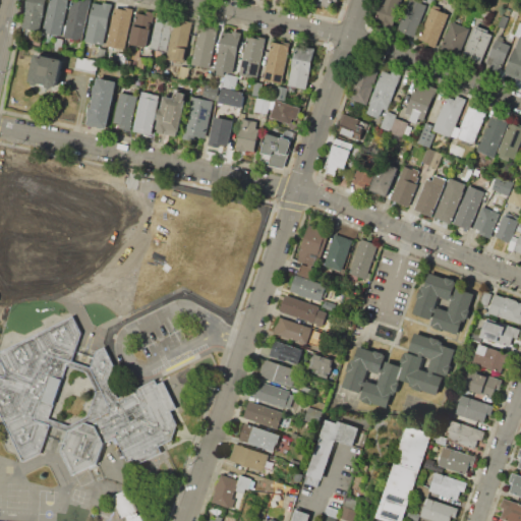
[(26,0),(46,0),(40,32),(21,27),(26,0)]
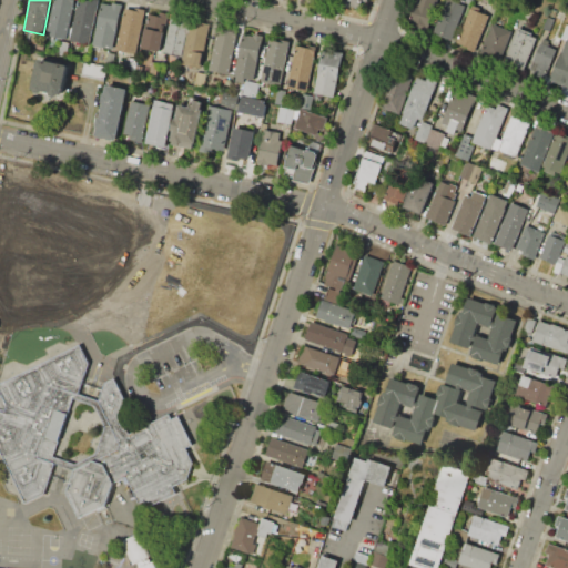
[(53,0),(74,0),(67,40),(46,36),(53,0)]
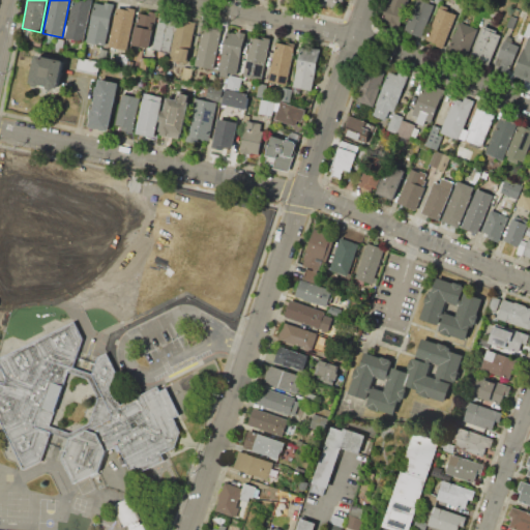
[(75,0),(66,36),(83,40),(91,0),(86,0),(86,3),(75,0)]
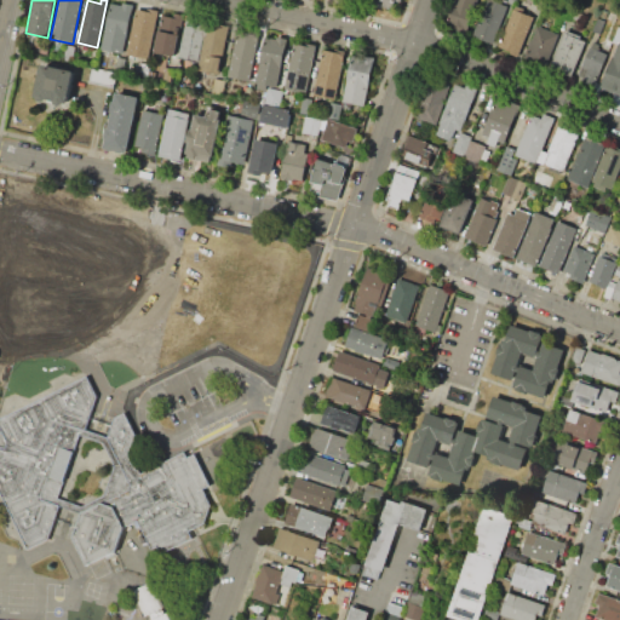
[(372,0),(401,0),(401,3),(395,1),(392,11),(371,7),(372,0)]
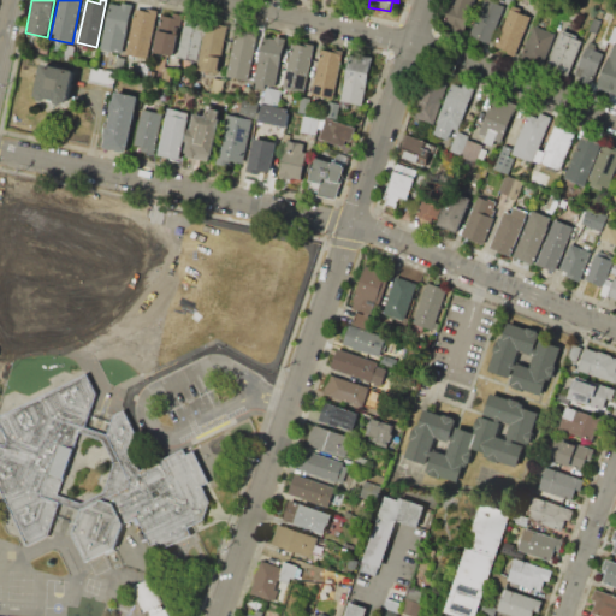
[(451,0),(475,0),(465,35),(443,28),(451,0)]
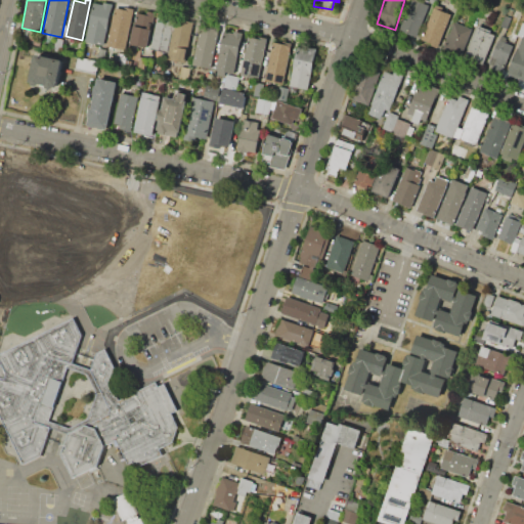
[(412,0),(399,31),(417,38),(430,7),(412,0)]
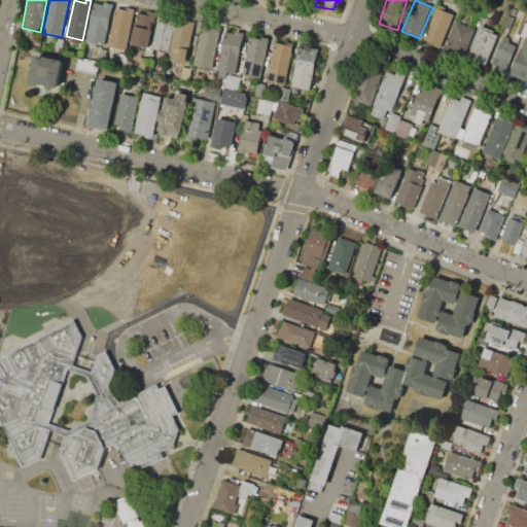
[(95,2),(103,4),(104,1),(114,3),(105,45),(85,41),(95,2)]
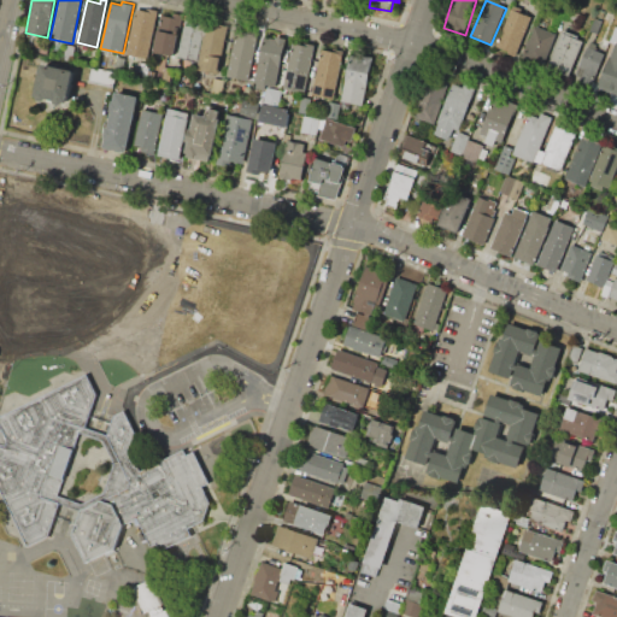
[(136,9),(158,13),(148,59),(127,54),(136,9)]
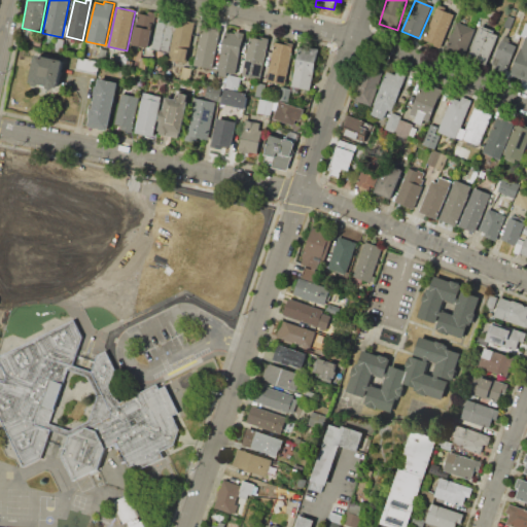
[(138,12),(146,13),(147,9),(156,11),(149,48),(132,45),(138,12)]
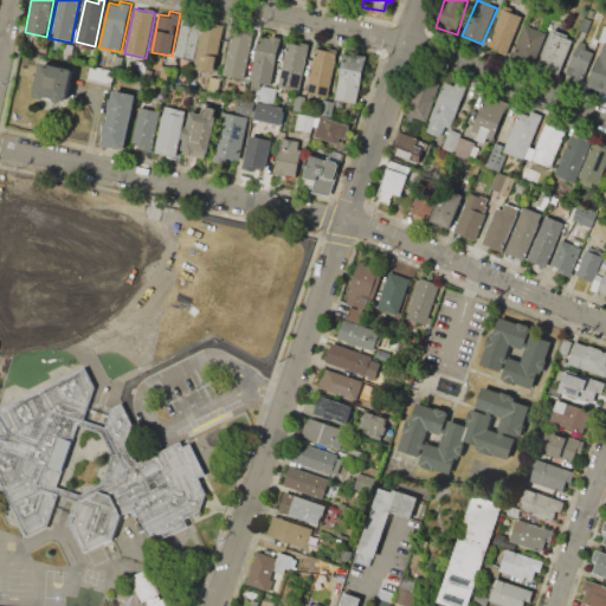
[(487,49),(507,57),(522,19),(502,11),(487,49)]
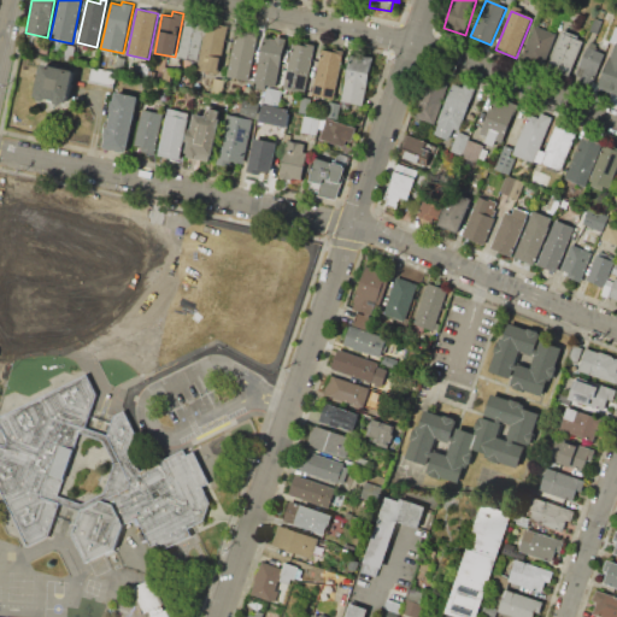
[(177,57),(187,15),(207,19),(198,62),(177,57)]
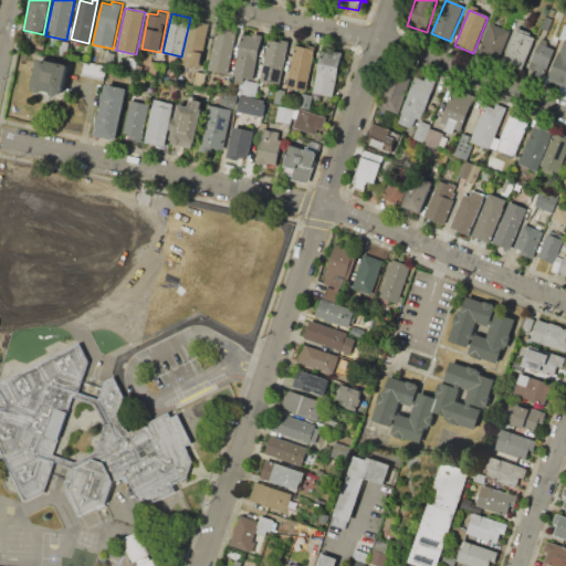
[(546,16),(553,19),(547,31),(541,28),(546,16)]
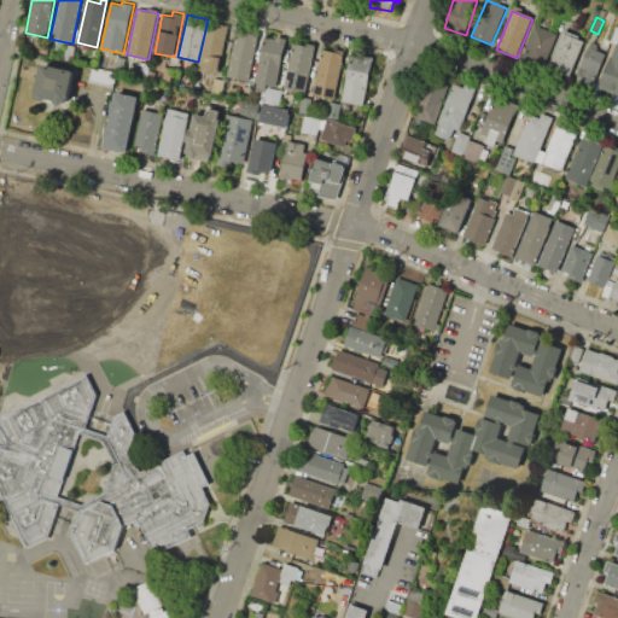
[(220,74),(199,70),(208,24),(217,25),(217,23),(228,25),(220,74)]
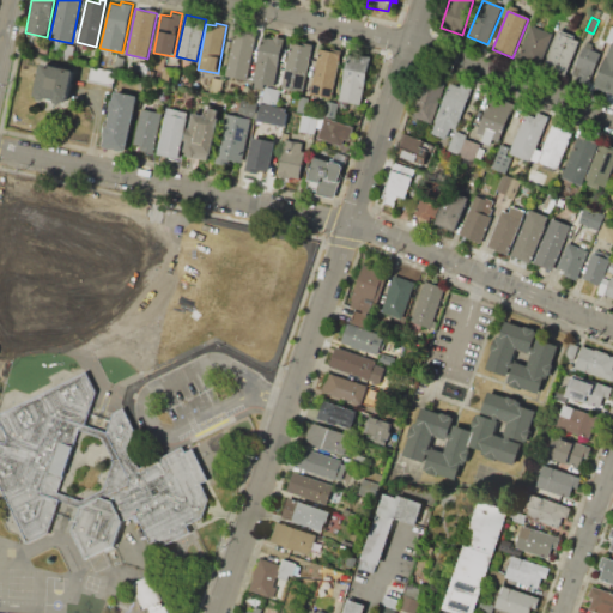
[(519,59),(540,67),(552,36),(530,28),(519,59)]
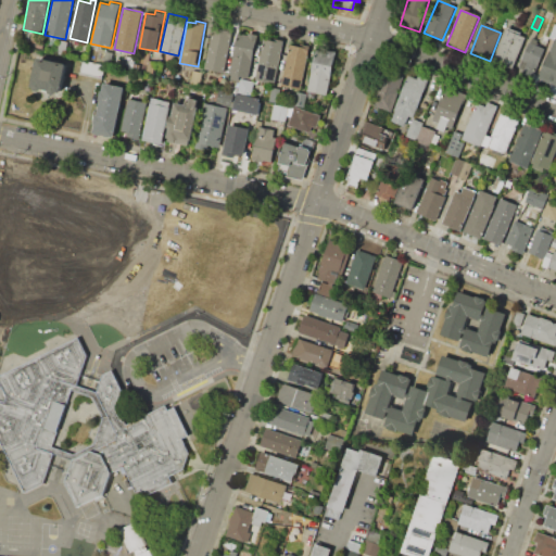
[(204,67),(224,72),(232,32),(213,27),(204,67)]
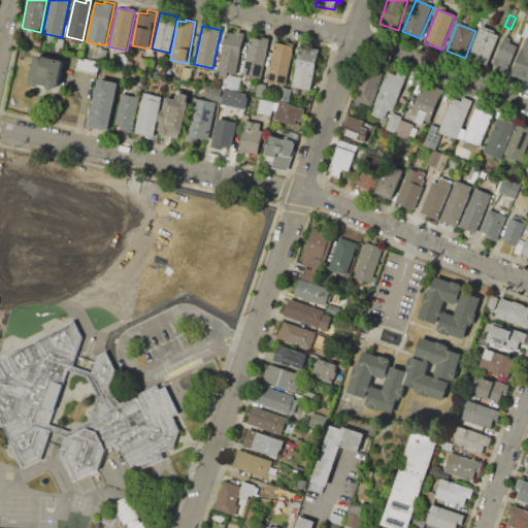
[(468,58),(487,66),(500,35),(481,27),(468,58)]
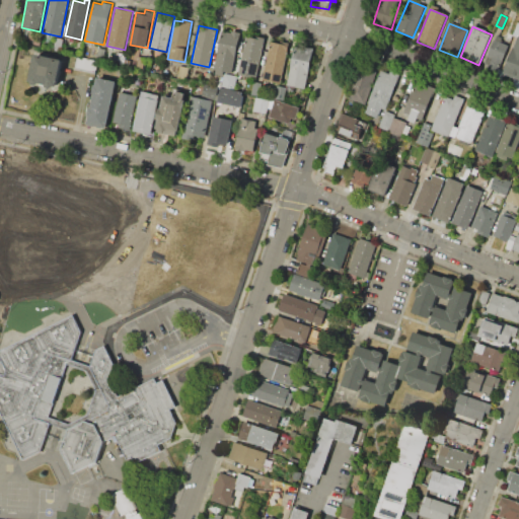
[(222,30),(231,32),(232,30),(241,32),(233,73),(224,71),(223,74),(216,73),(217,69),(214,69),(222,30)]
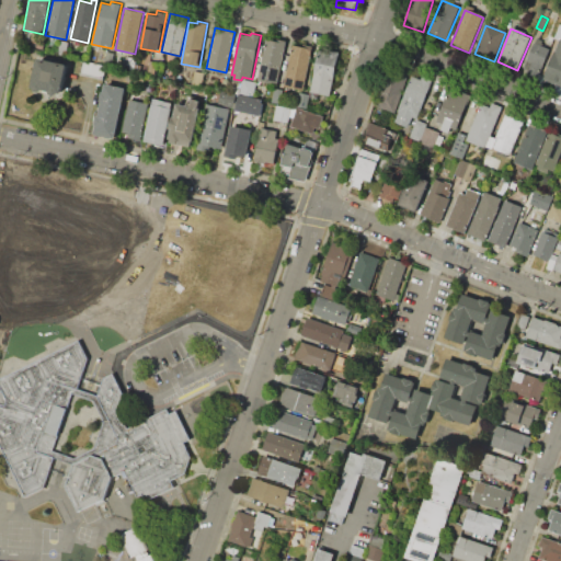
[(266,38),(276,41),(277,37),(289,39),(281,86),(258,80),(266,38)]
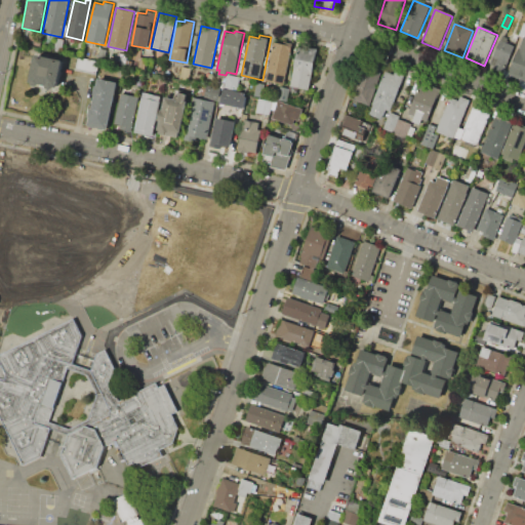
[(56,38),(65,39),(63,52),(54,50),(56,38)]
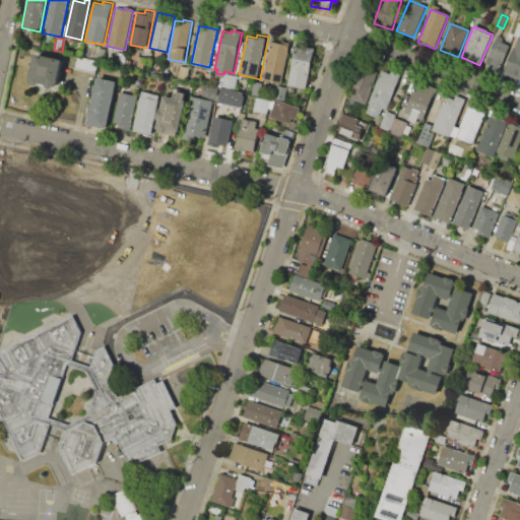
[(504,74),(519,80),(519,38),(518,38),(504,74)]
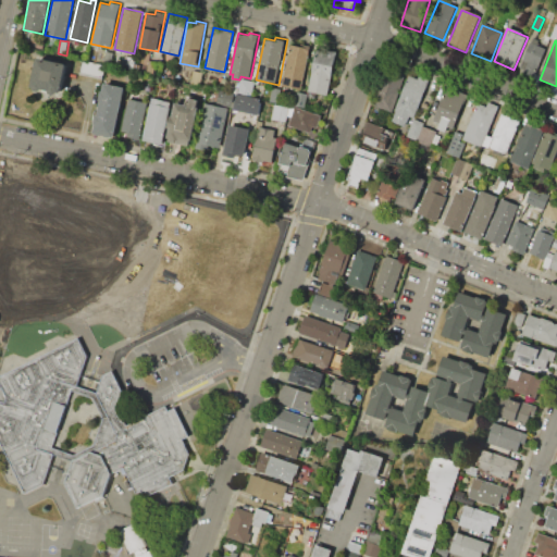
[(519,72),(535,77),(546,49),(530,42),(519,72)]
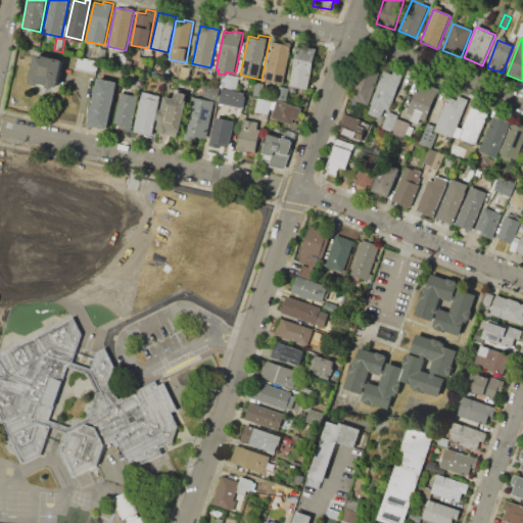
[(273,41),(291,45),(284,83),(266,80),(273,41)]
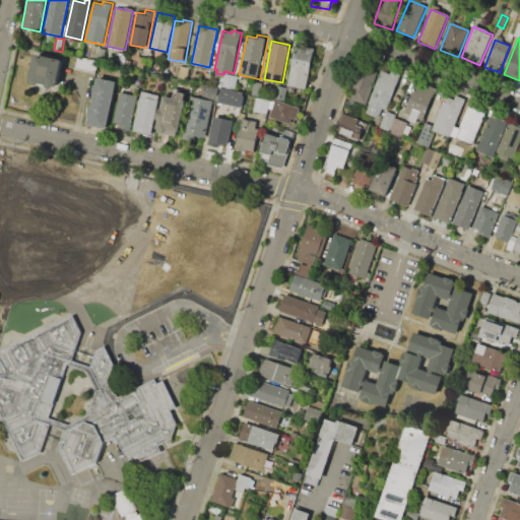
[(287,86),(296,43),(315,47),(306,90),(287,86)]
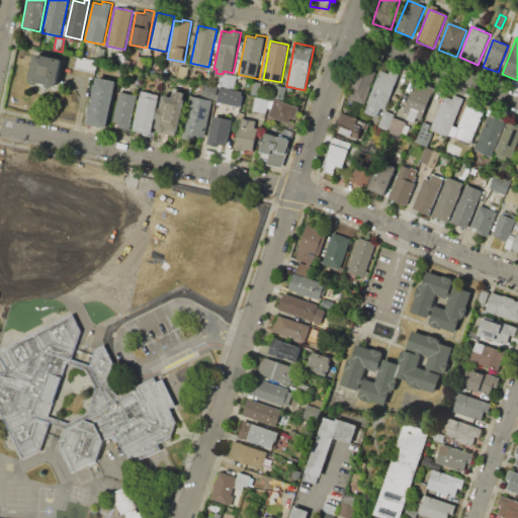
[(99,47),(106,49),(103,61),(96,59),(99,47)]
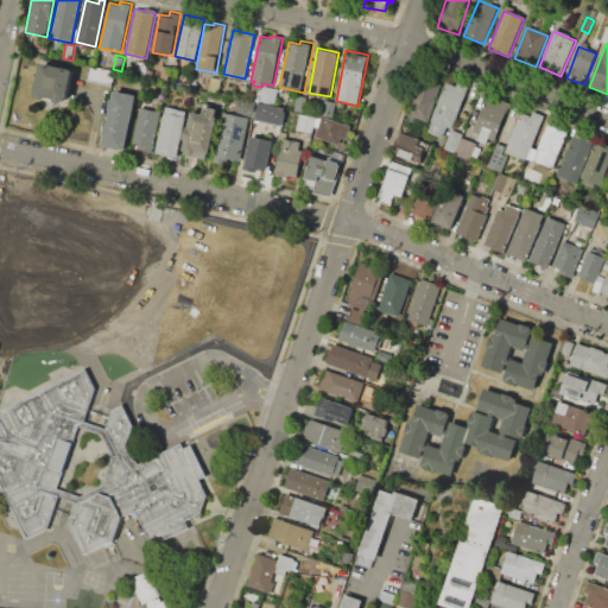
[(138,61),(149,63),(146,77),(135,75),(138,61)]
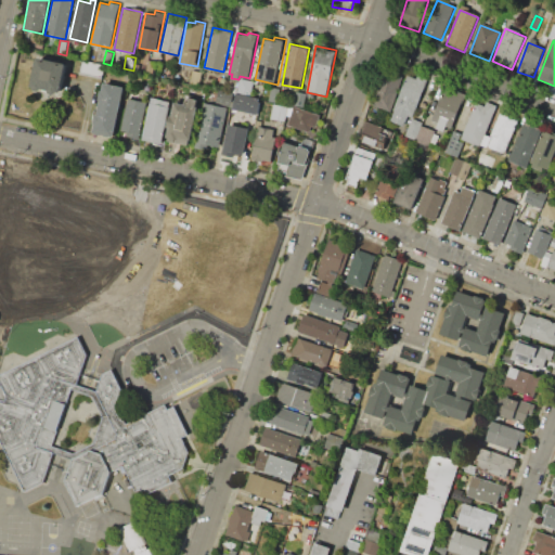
[(36,56),(65,62),(60,92),(30,87),(36,56)]
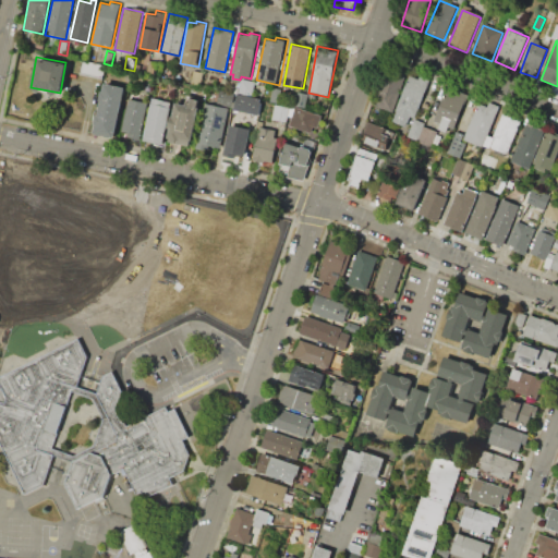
[(393,112),(373,105),(389,59),(409,67),(393,112)]
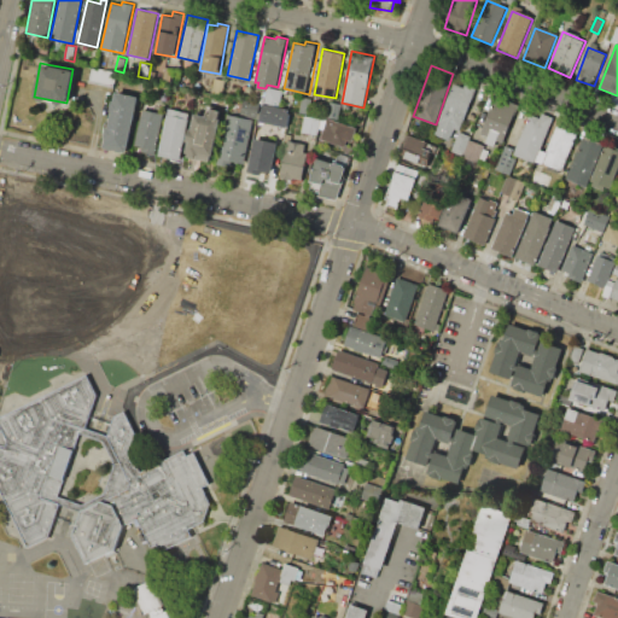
[(92,66),(117,73),(115,86),(89,81),(92,66)]
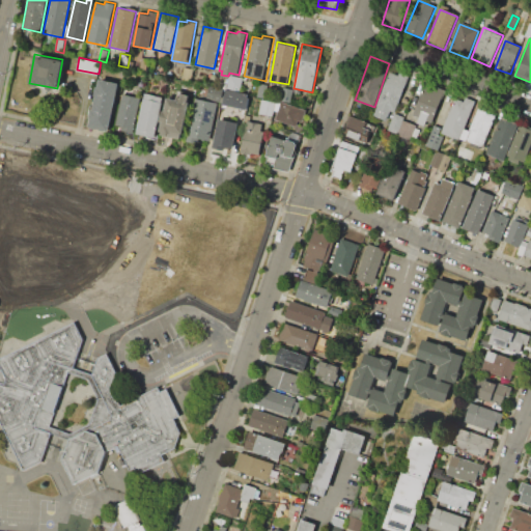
[(185,67),(193,68),(191,81),(183,80),(185,67)]
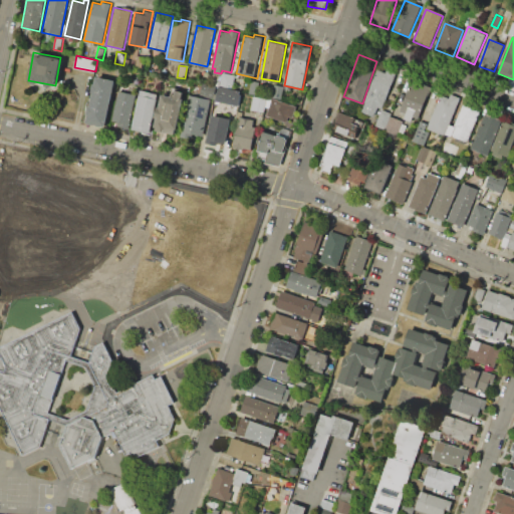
[(377,69),(395,75),(381,108),(378,107),(374,116),(361,111),(365,101),(364,101),(377,69)]
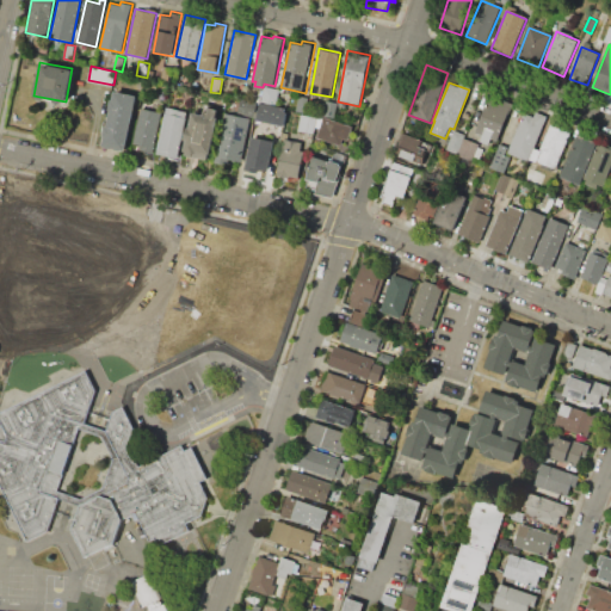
[(265,86),(281,88),(277,105),(261,103),(265,86)]
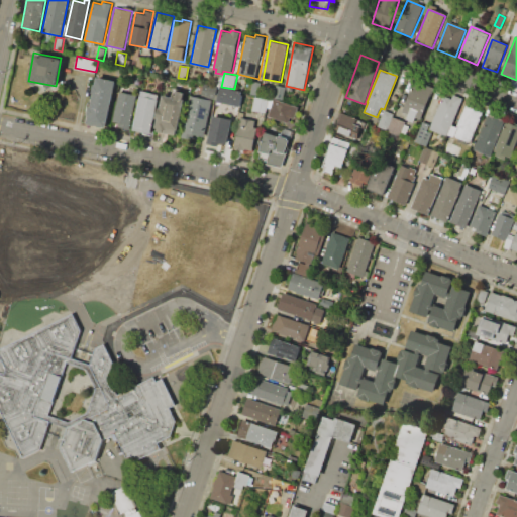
[(97,77),(116,81),(107,126),(88,123),(89,115),(88,115),(90,106),(91,107),(94,93),(93,93),(94,85),(95,85),(97,77)]
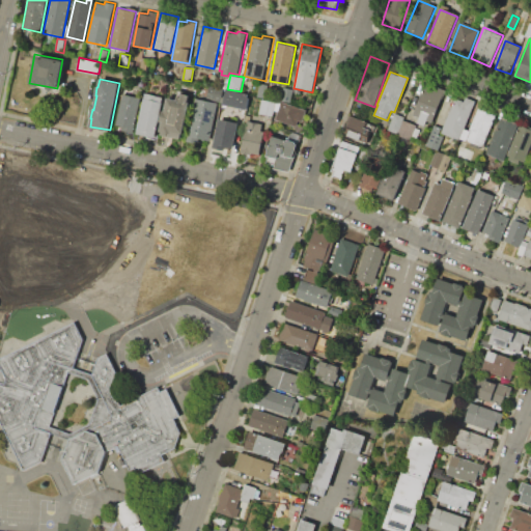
[(413,115),(426,83),(445,90),(432,122),(426,120),(424,126),(417,122),(419,117),(413,115)]
